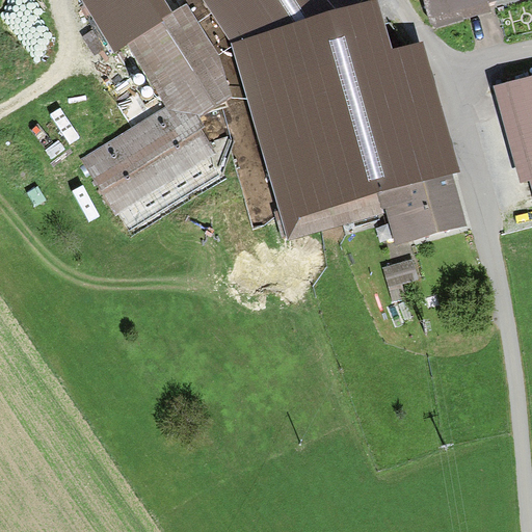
[(220,56),(187,3),(175,11),(166,0),(83,0),(115,50),(129,42),(170,107),(83,161),(129,234),(232,169),(197,116),(230,97),(220,56)]
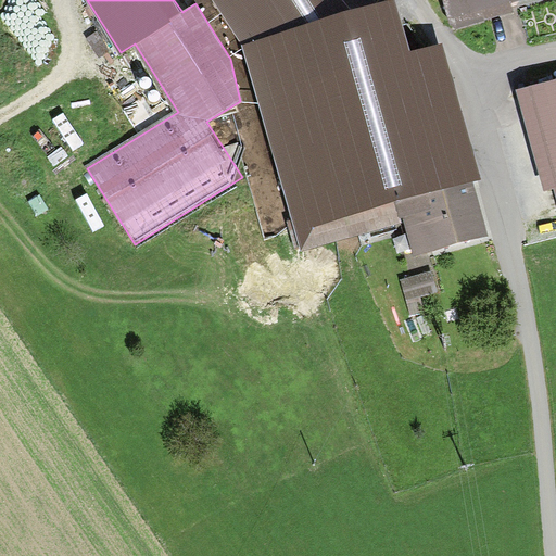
[(211,0),(241,46),(301,252),(403,223),(413,257),(489,236),(474,181),(481,179),(442,43),(411,52),(395,0),(387,0),(377,3),(375,0),(211,0)]
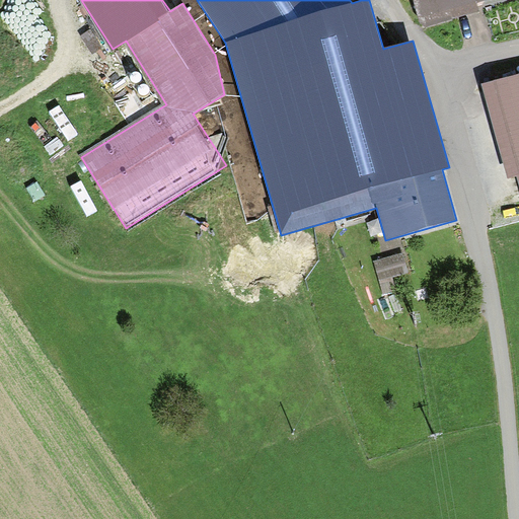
[(413,0),(422,28),(479,11),(476,3),(486,0),(413,0)]
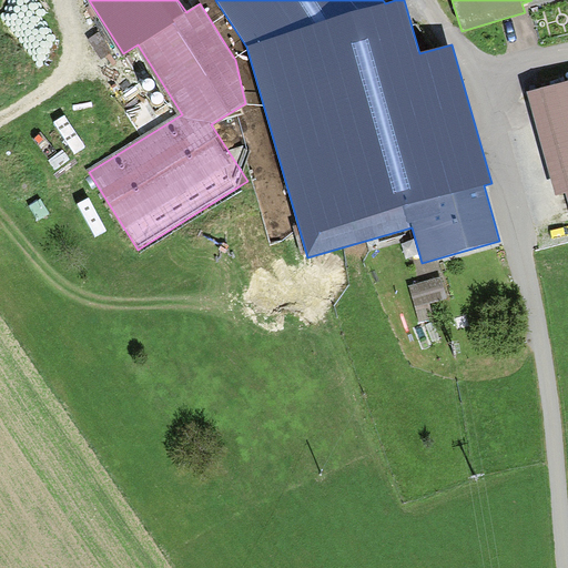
[(567,81),(528,92),(556,195),(566,193),(567,199),(567,81)]
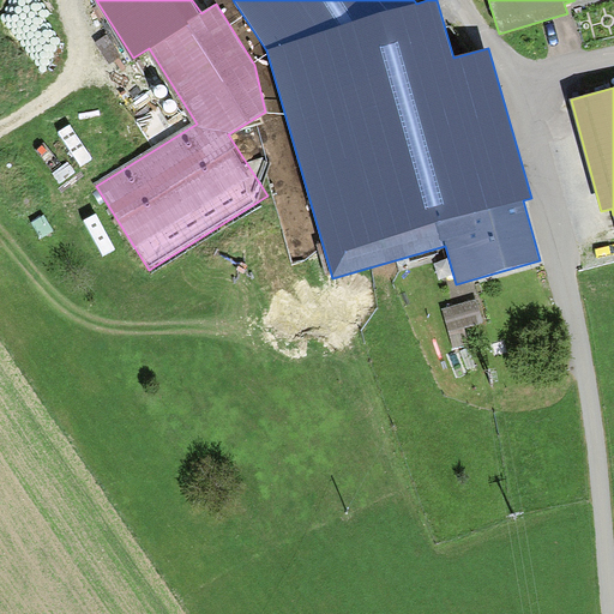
[(477,300),(441,309),(452,348),(470,343),(467,327),(483,323),(477,300)]
